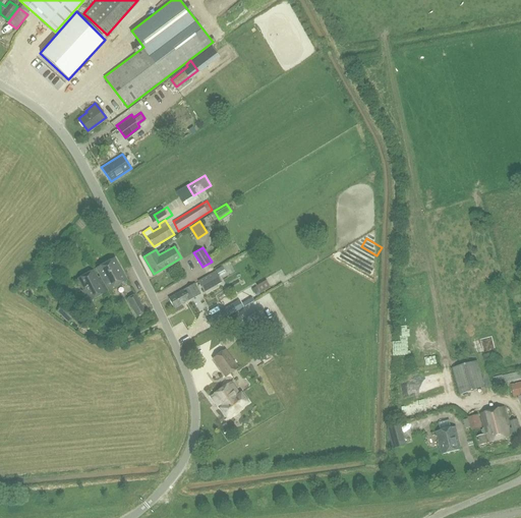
[(94,268),(77,277),(88,294),(83,297),(85,301),(109,288),(127,278),(115,256),(97,267),(101,274),(98,275),(94,268)]
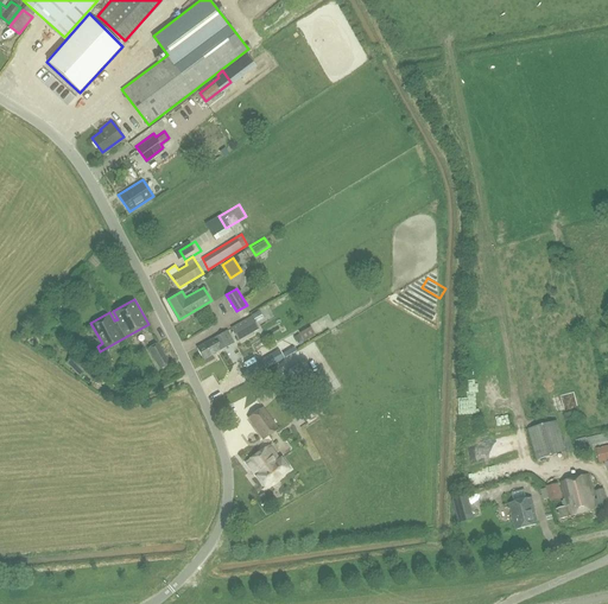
[(46,331),(57,320),(50,312),(39,323),(46,331)]
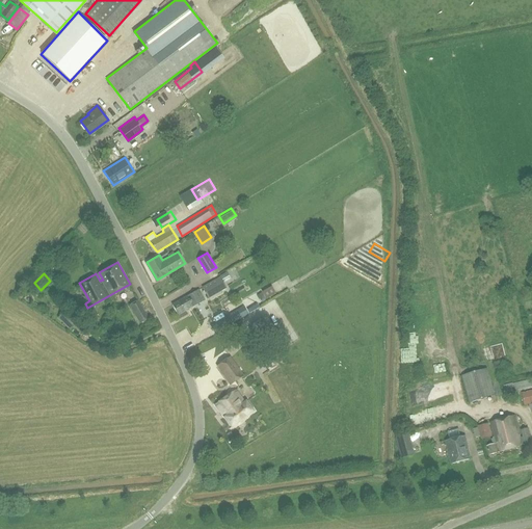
[(227,286),(223,281),(220,274),(202,284),(203,285),(208,295),(227,286)]
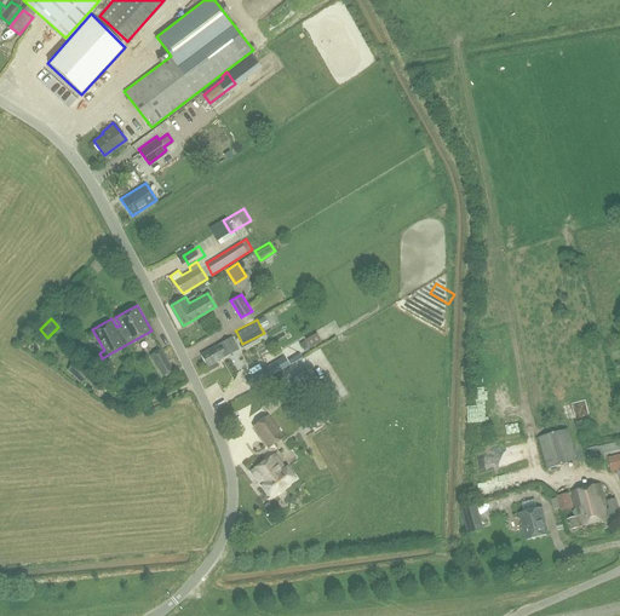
[(316,330),(305,337),(310,345),(321,339),(316,330)]
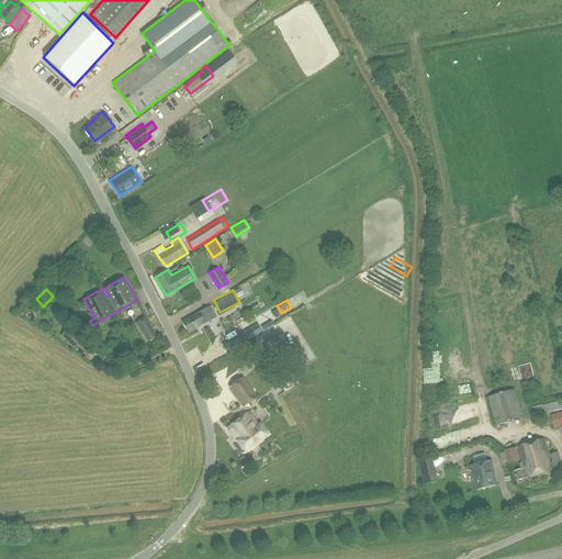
[(214,315),(208,303),(181,319),(188,331),(214,315)]
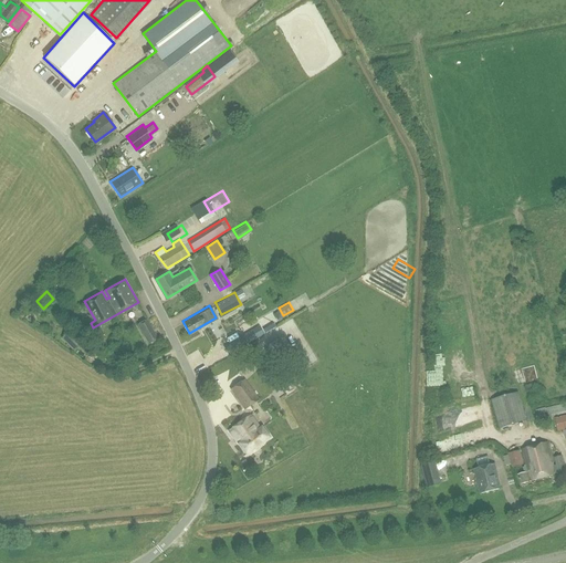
[(158,337),(147,318),(138,323),(149,342),(158,337)]
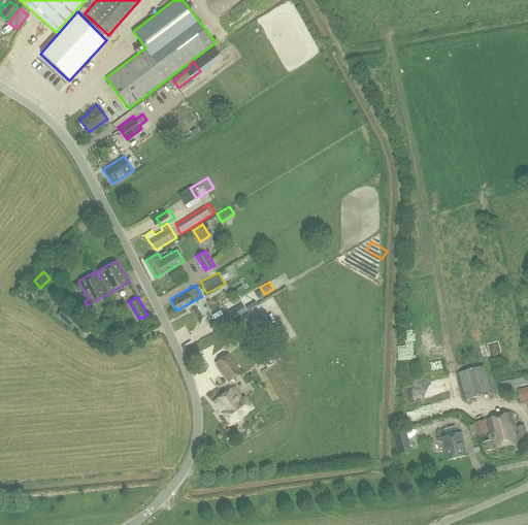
[(240,304),(209,321),(212,327),(244,310),(240,304)]
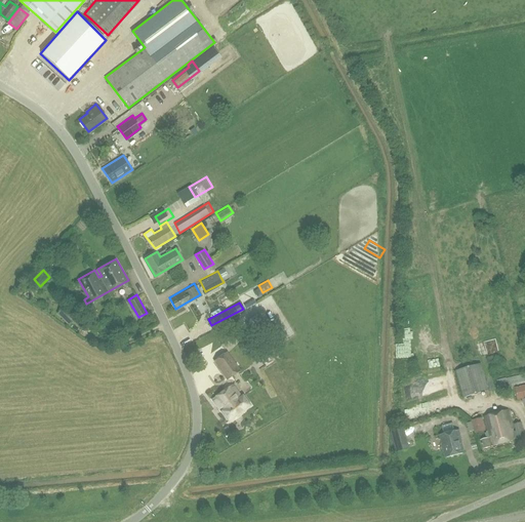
[(56,311),(69,323),(76,316),(64,304),(56,311)]
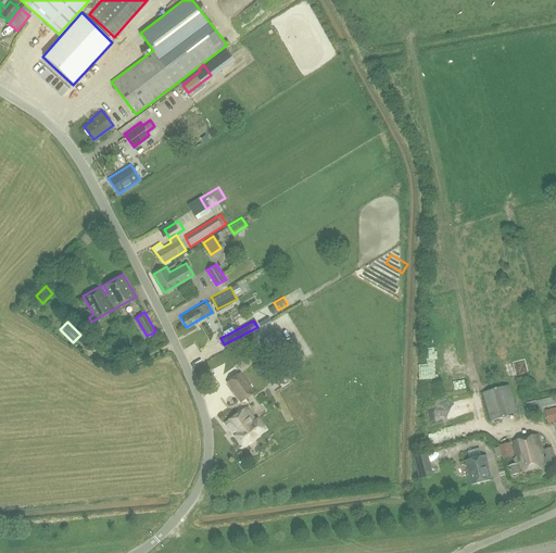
[(298,356),(277,326),(263,336),(281,367),(298,356)]
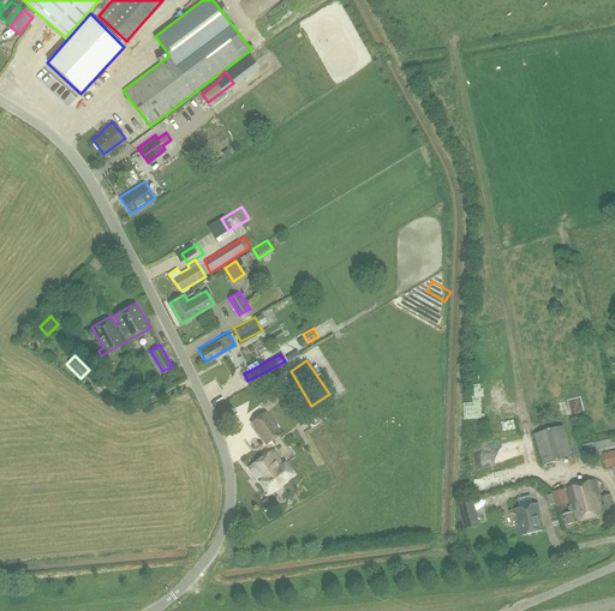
[(267,441),(280,431),(266,409),(251,419),(267,441)]
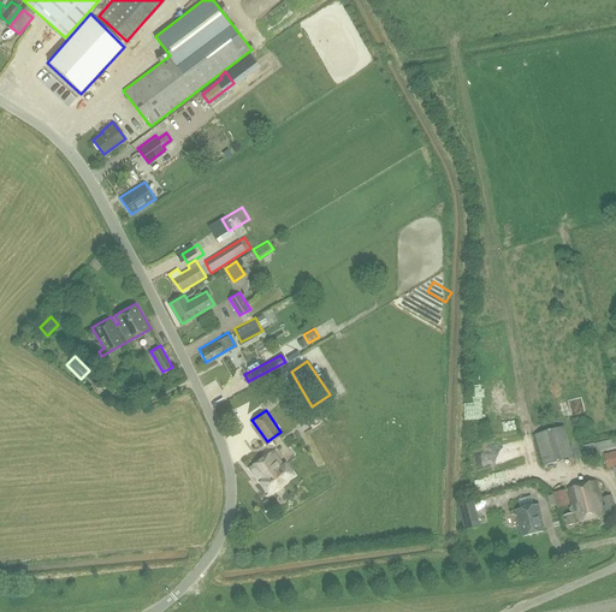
[(564,423),(535,432),(544,463),(574,455),(564,423)]
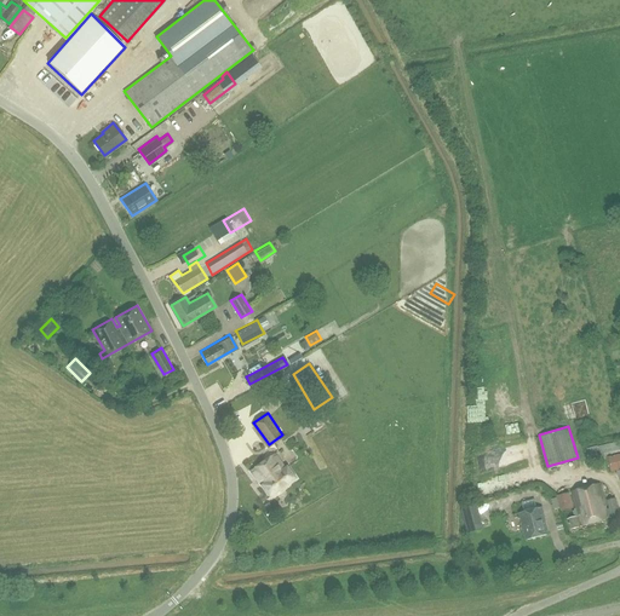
[(589,458),(619,448),(619,437),(597,443),(585,445),(589,458)]
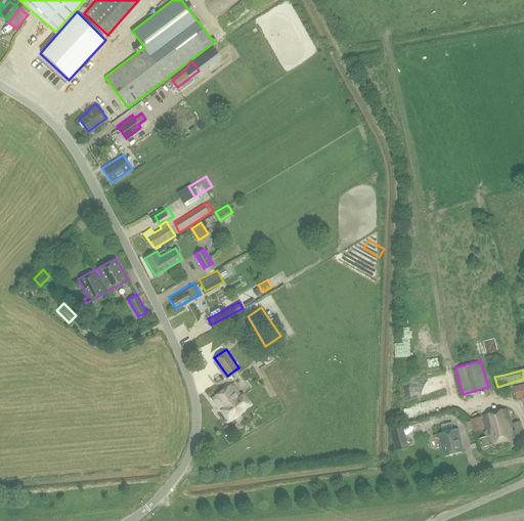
[(523,381),(514,384),(517,397),(523,395),(523,398),(523,381)]
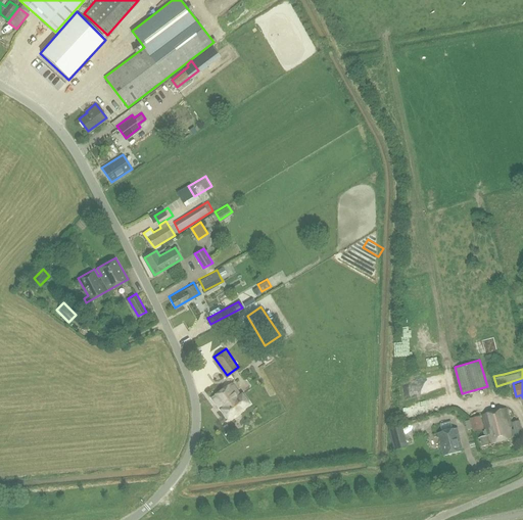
[(228,417),(249,400),(242,391),(239,393),(231,381),(211,395),(221,407),(228,417)]
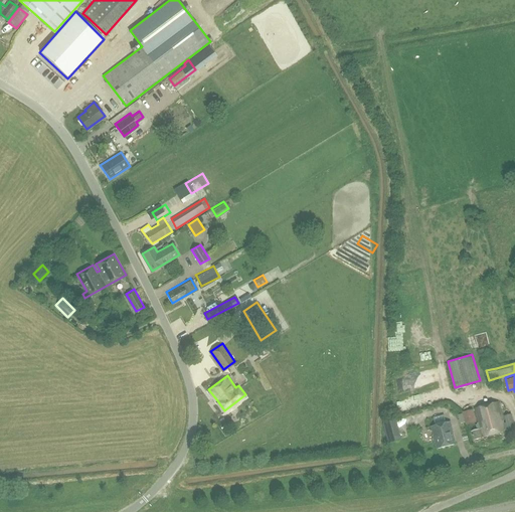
[(474,438),(506,429),(505,428),(507,427),(507,428),(514,427),(511,410),(504,412),(505,420),(503,420),(498,399),(476,405),(481,427),(472,429),(474,438)]
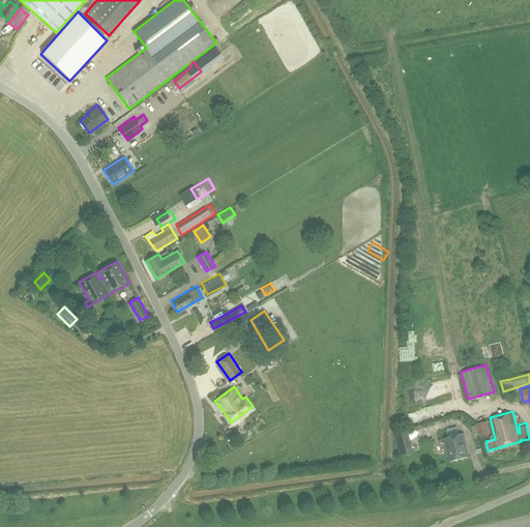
[(491,435),(488,421),(476,423),(480,437),(487,437),(491,435)]
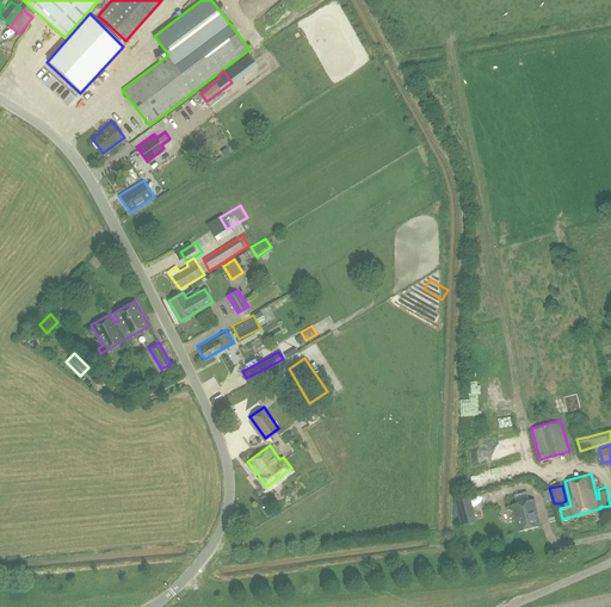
[(511,502),(518,528),(519,531),(525,533),(537,530),(542,526),(534,496),(529,499),(526,491),(514,494),(517,502),(511,502)]
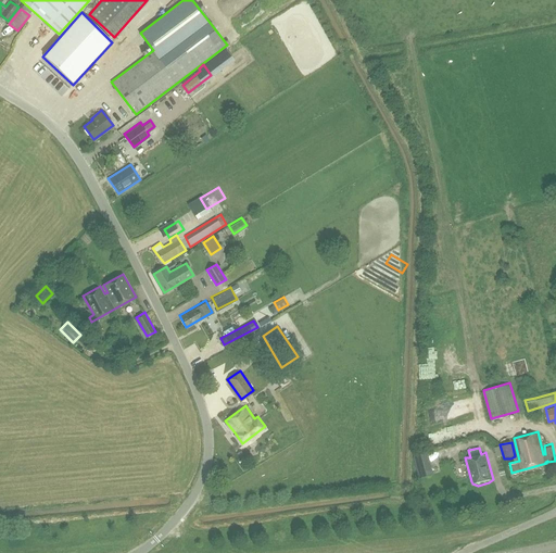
[(433,475),(427,450),(414,454),(419,478),(428,478),(433,475)]
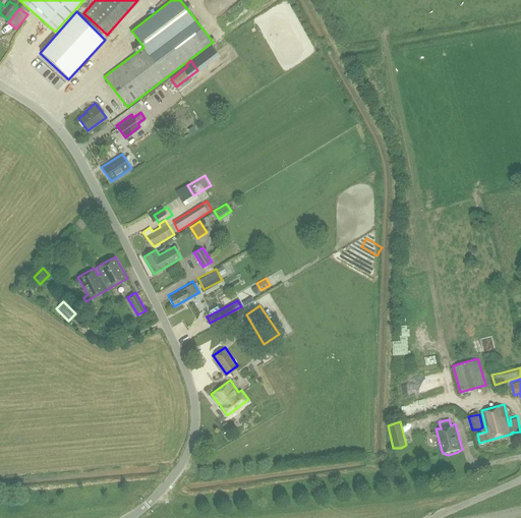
[(174,491),(178,496),(185,492),(181,485),(174,491)]
